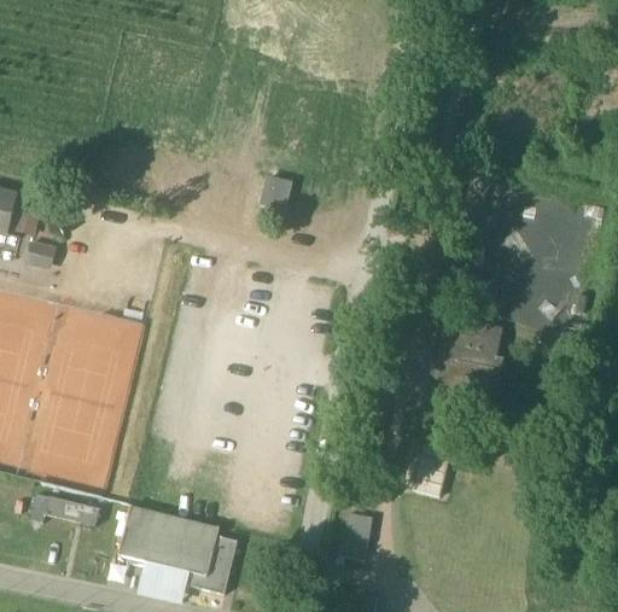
[(290,181),(266,176),(258,203),(284,209),(290,181)]
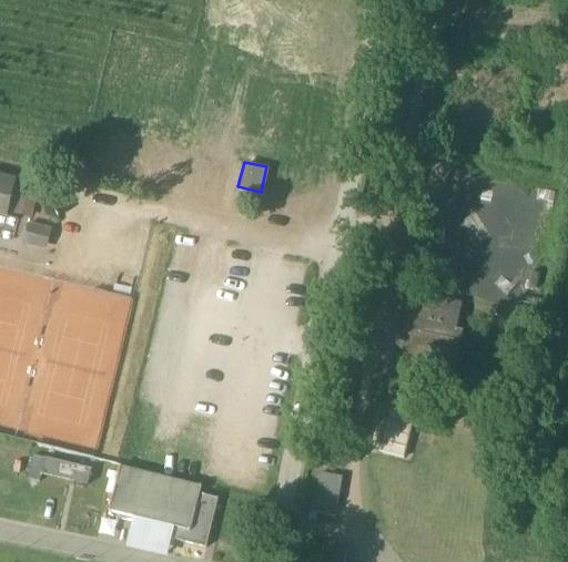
[(14,177),(0,173),(0,212),(6,213),(14,177)]
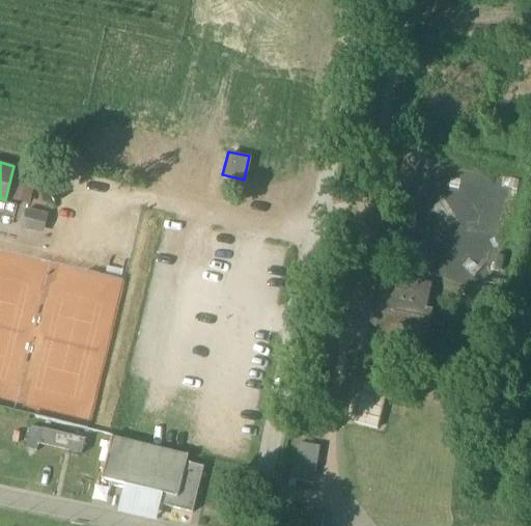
[(22,170),(16,196),(29,199),(35,173),(22,170)]
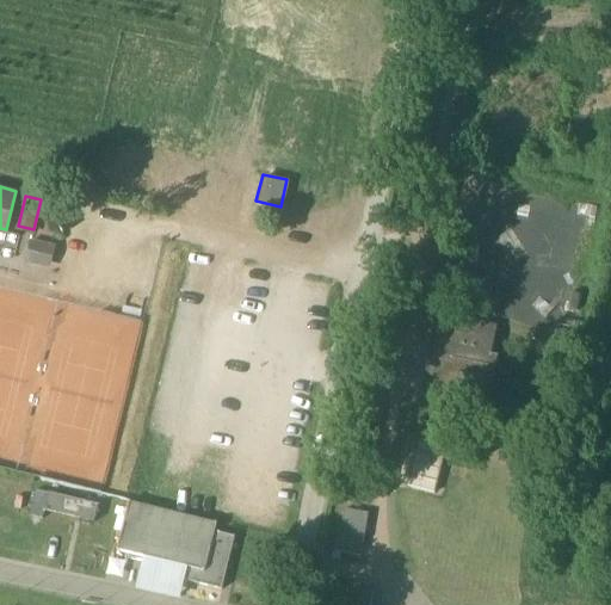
[(44,199),(42,211),(68,217),(71,204),(44,199)]
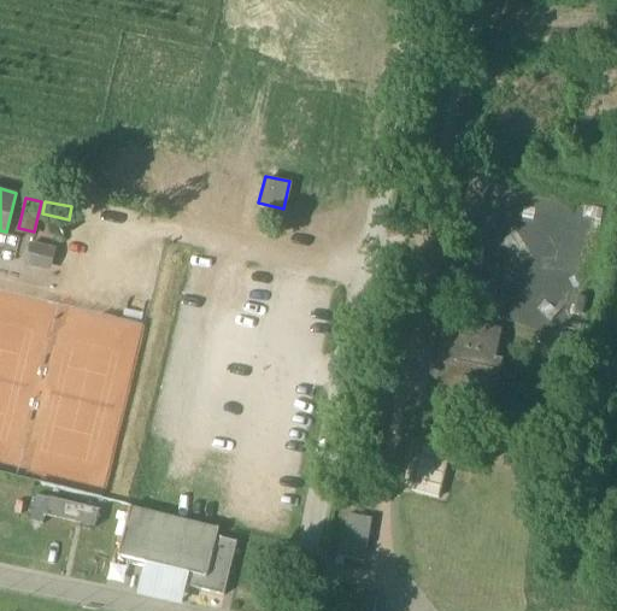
[(28,260),(35,263),(36,256),(53,259),(57,246),(34,240),(28,260)]
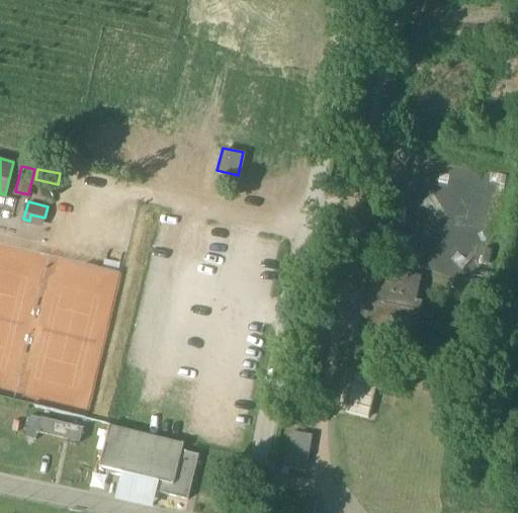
[(421,275),(371,265),(366,291),(416,302),(417,296),(421,275)]
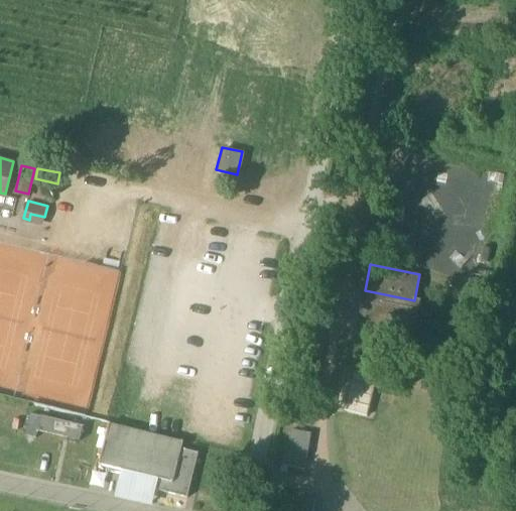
[(414,300),(411,311),(417,313),(421,296),(415,295),(414,300)]
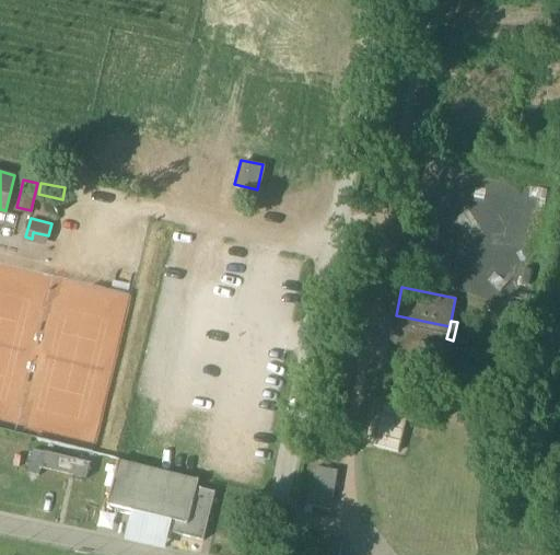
[(446,338),(399,330),(394,358),(447,369),(453,340),(446,338)]
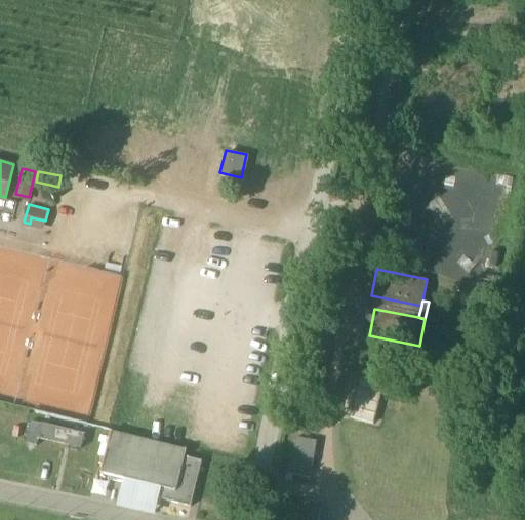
[(359,373),(350,413),(374,421),(385,381),(359,373)]
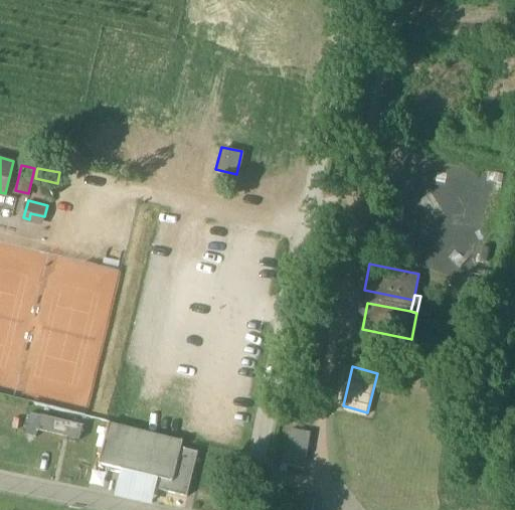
[(84,422),(42,413),(38,429),(80,438),(84,422)]
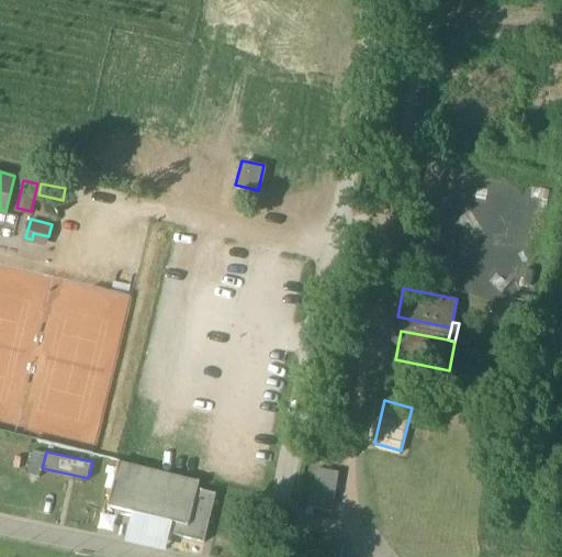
[(200,478),(119,458),(108,503),(137,510),(137,512),(136,513),(150,516),(150,515),(150,513),(173,519),(170,531),(204,539),(216,490),(198,486),(200,478)]
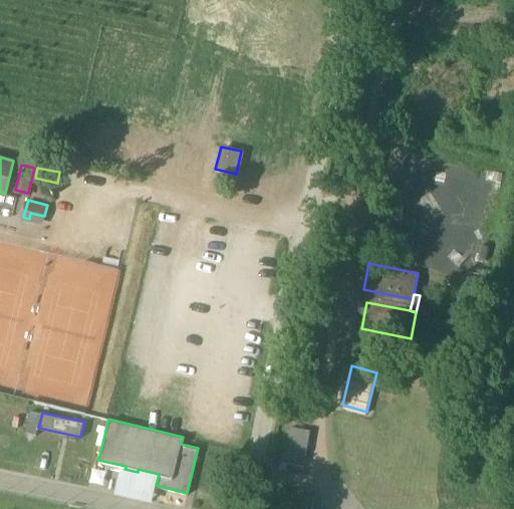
[(309,430),(291,427),(286,451),(304,454),(309,430)]
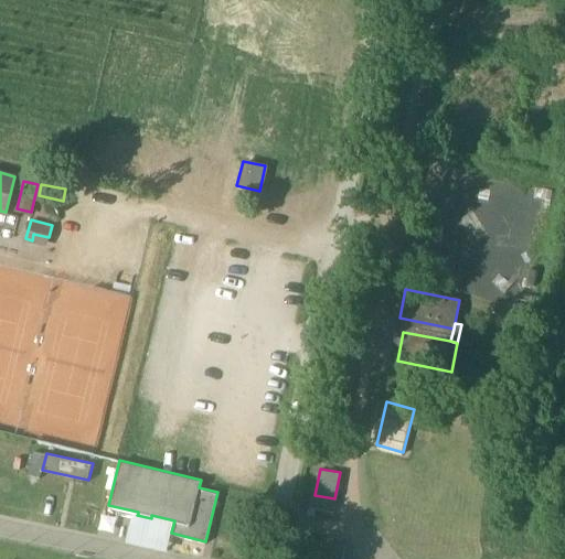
[(342,558),(348,540),(333,537),(328,558),(342,558)]
